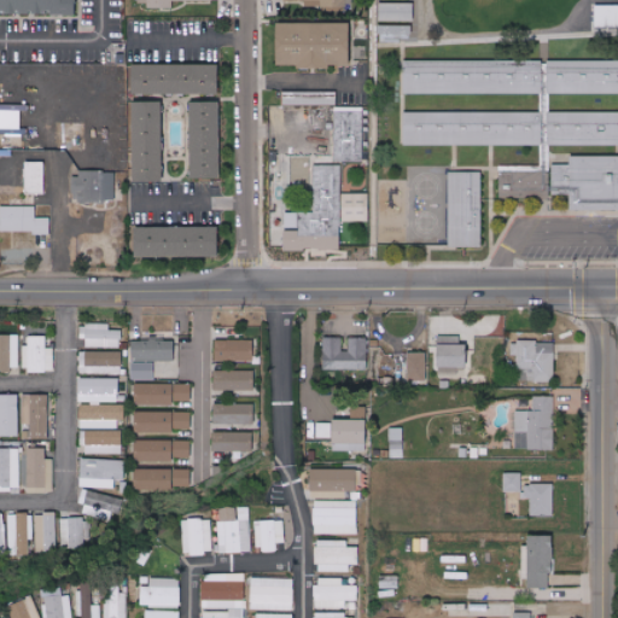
[(0,0),(0,13),(77,15),(77,0),(0,0)]
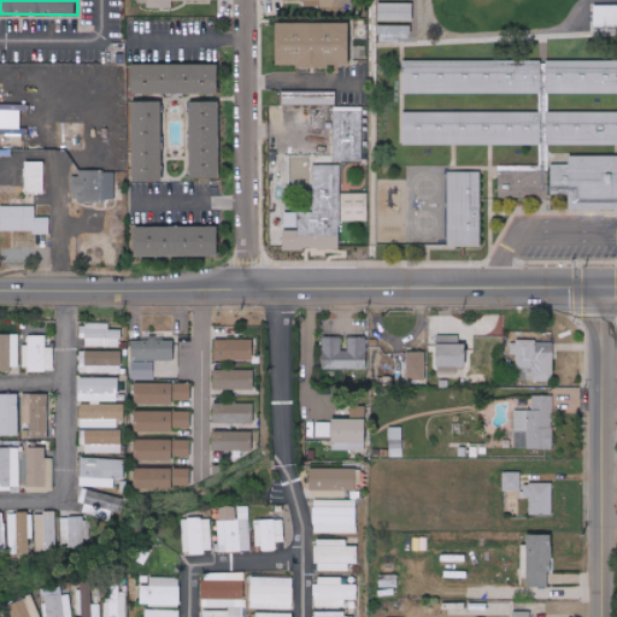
[(413,21),(413,3),(380,3),(380,19),(413,21)]
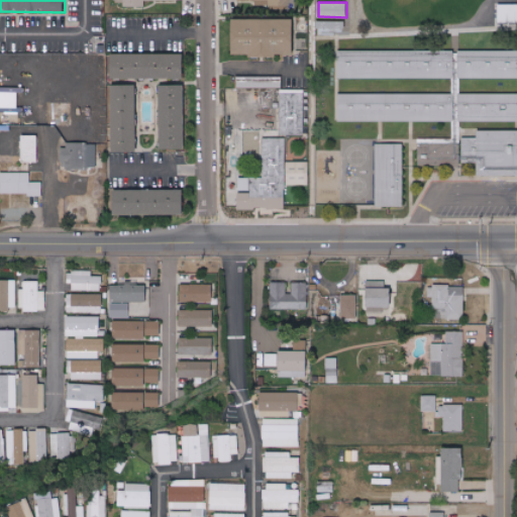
[(516,3),(499,3),(499,22),(516,21),(516,3)]
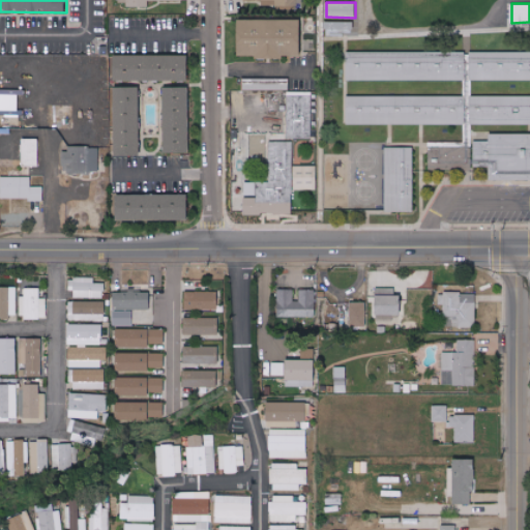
[(301,20),(239,19),(239,56),(301,57),(301,20)]
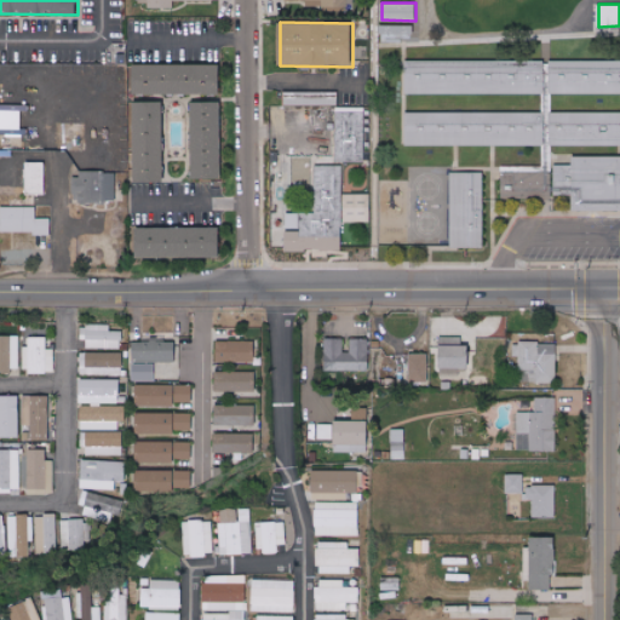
[(413,24),(382,26),(382,41),(413,40),(413,24)]
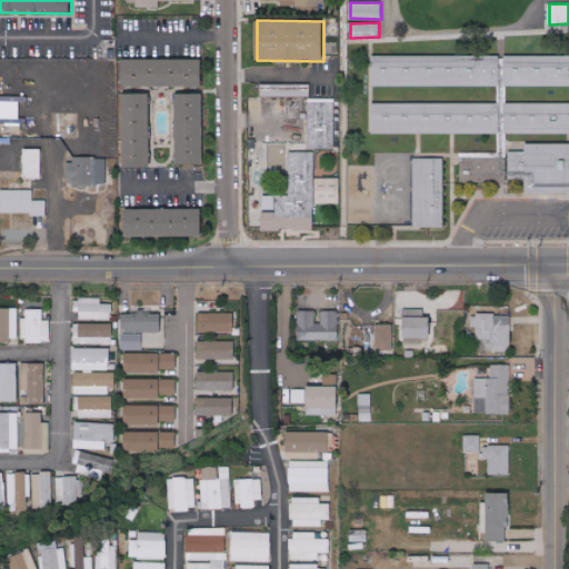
[(372,56),(372,86),(498,86),(498,103),(372,102),(372,133),(500,133),(500,116),(505,116),(505,86),(568,86),(568,55),(501,56),(372,56)]
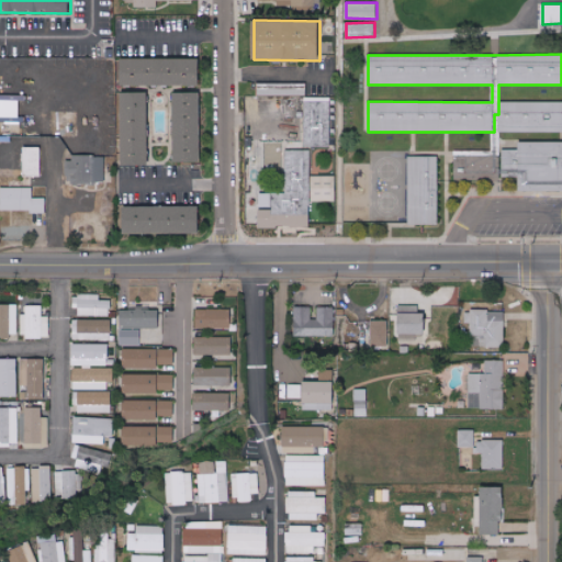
[(200,86),(201,58),(122,58),(122,85),(200,86)]
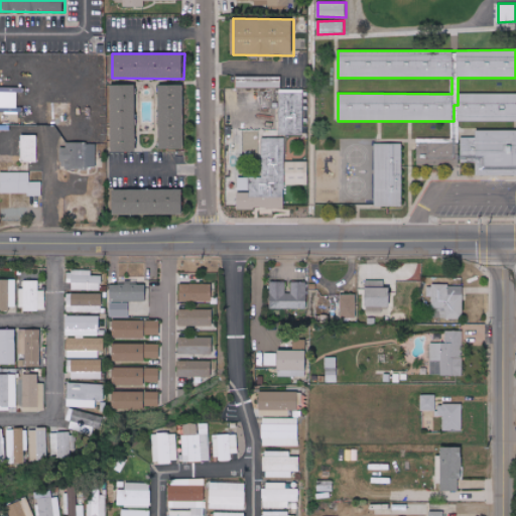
[(237,78),(237,88),(265,88),(265,78),(237,78)]
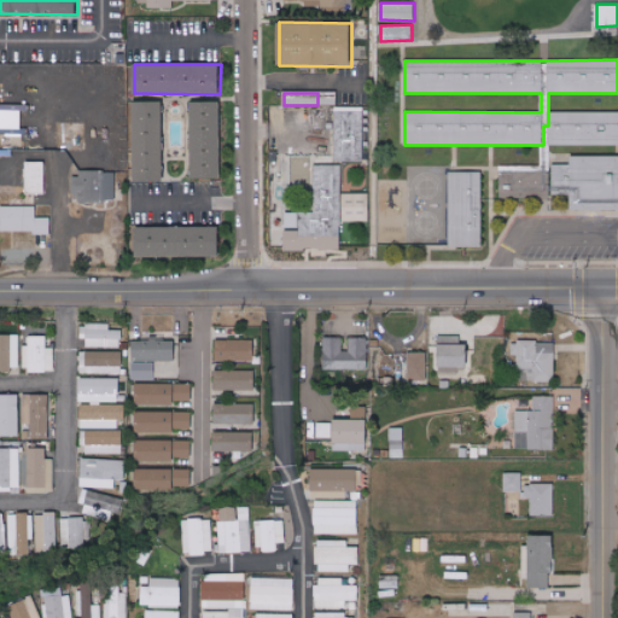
[(135,181),(164,180),(163,100),(133,101),(135,181)]
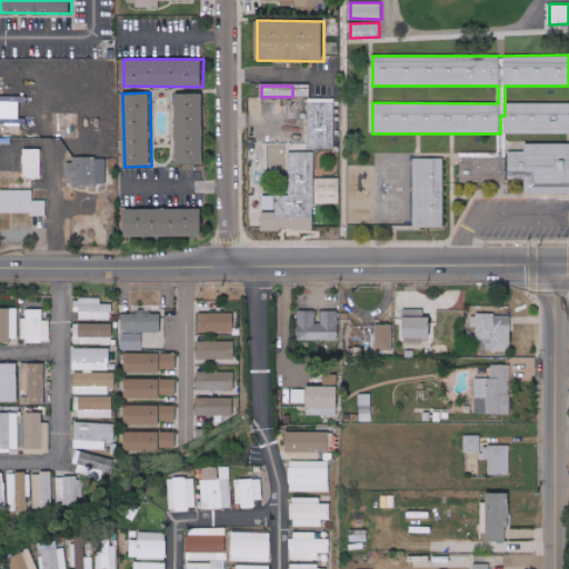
[(205,163),(203,92),(176,93),(177,163),(205,163)]
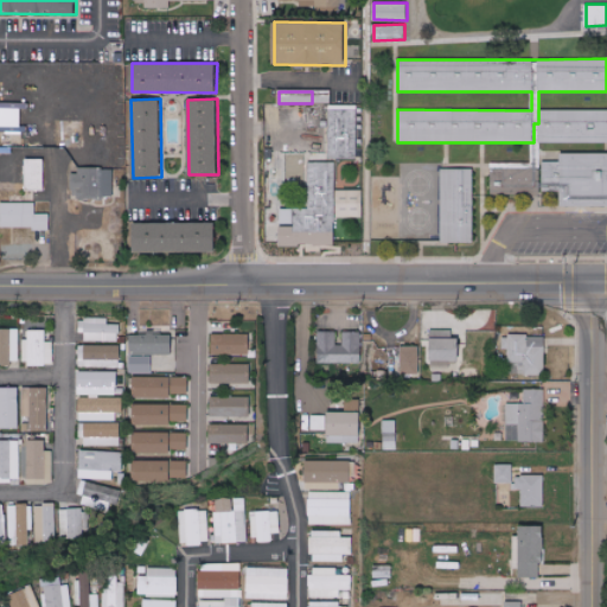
[(357,106),(330,106),(328,158),(357,158),(357,106)]
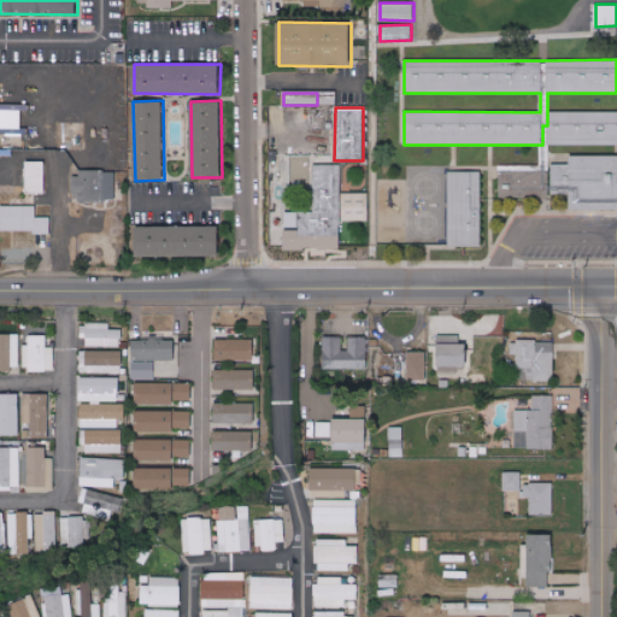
[(616,111),(546,112),(547,145),(616,144),(616,111)]
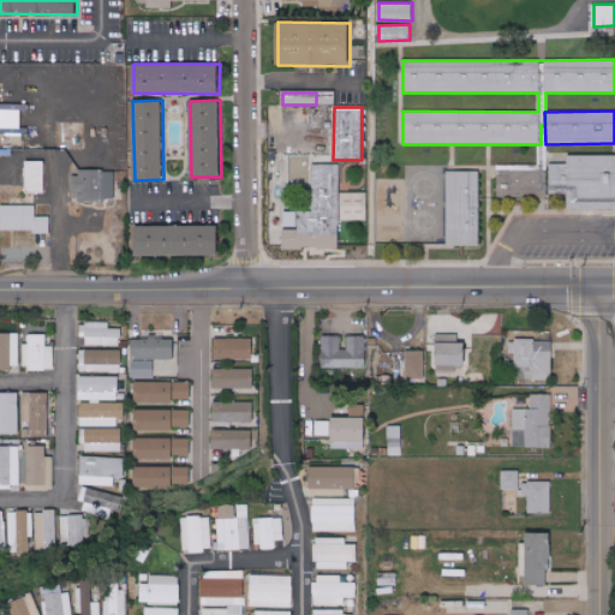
[(614,208),(614,154),(568,155),(568,163),(550,163),(550,193),(568,193),(568,209),(614,208)]
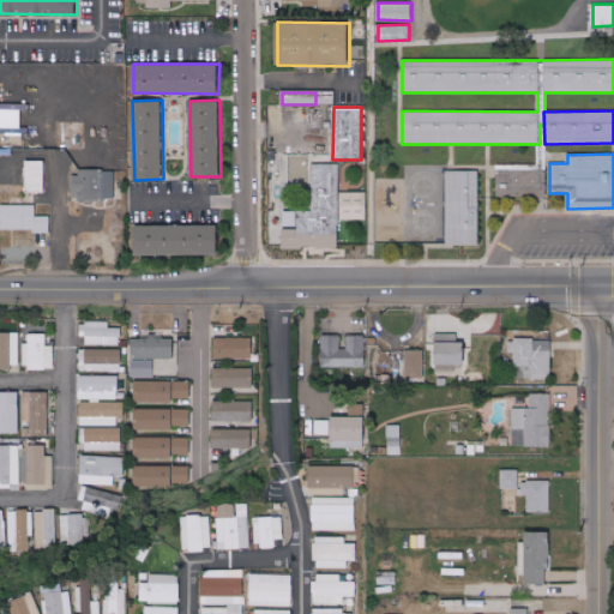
[(26,193),(46,193),(44,161),(25,161),(26,193)]
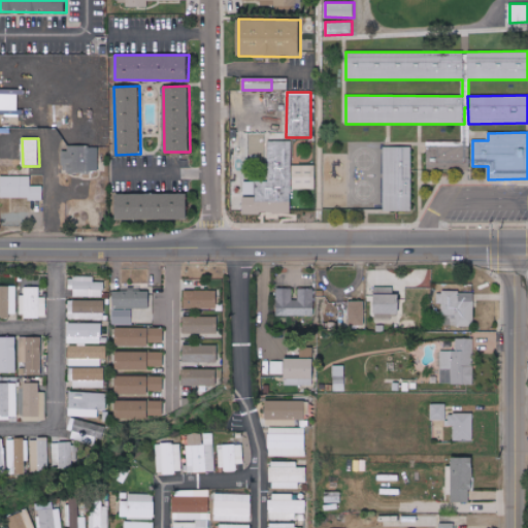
[(292,141),(268,140),(267,182),(255,180),(255,197),(243,197),(243,212),(291,213),(292,141)]
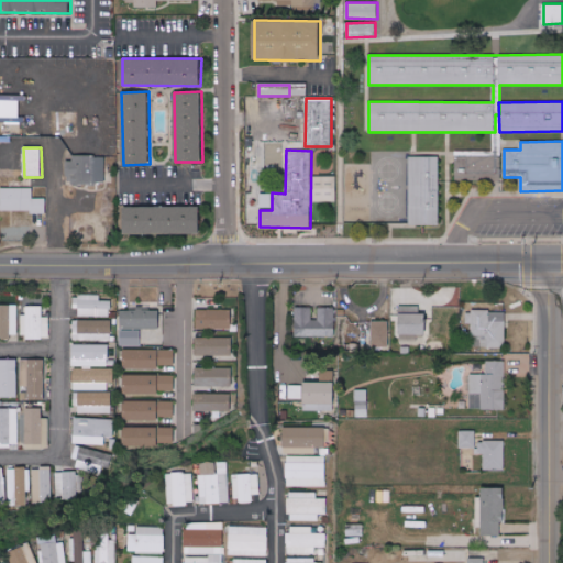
[(455,179),(500,180),(500,156),(455,155),(455,179)]
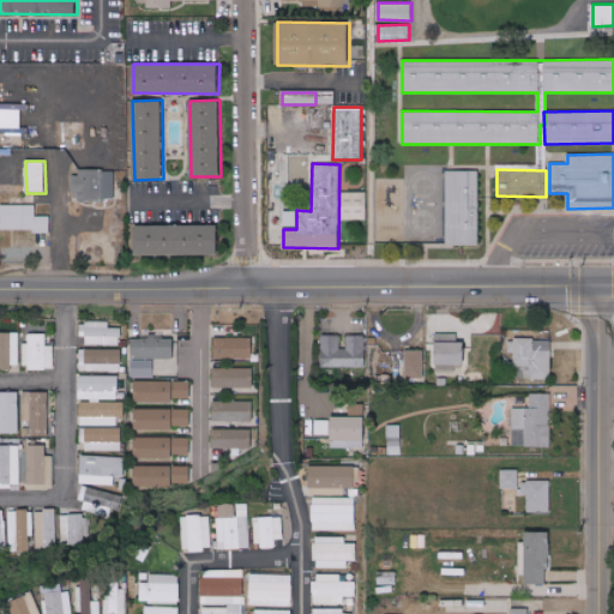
[(115,199),(115,170),(72,172),(73,199),(115,199)]
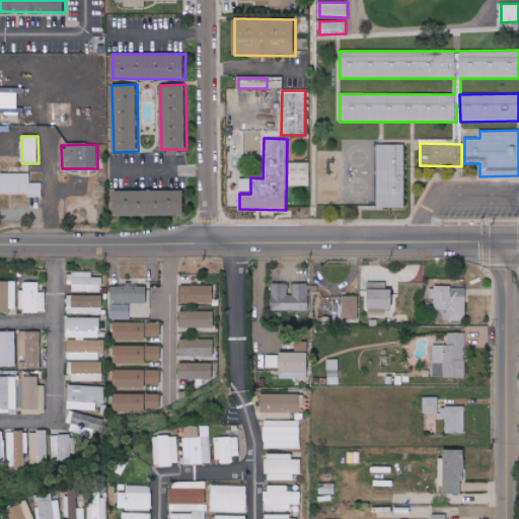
[(404,144),(376,144),(377,207),(405,207),(404,144)]
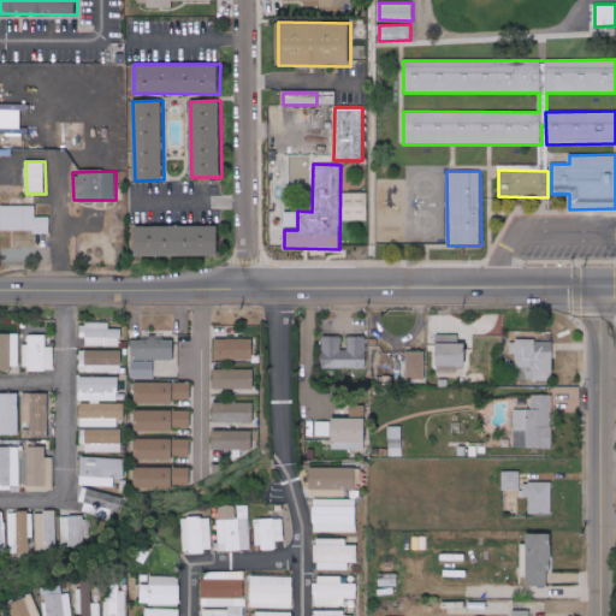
[(368,193),(341,193),(342,221),(368,220),(368,193)]
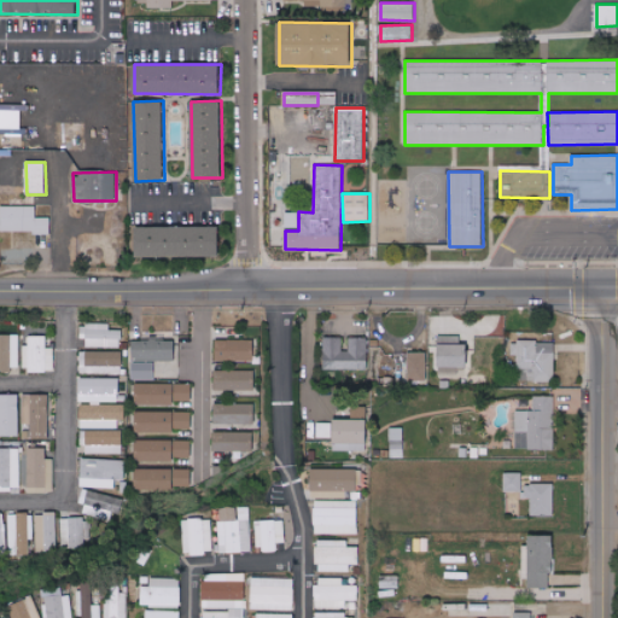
[(1,232),(51,233),(51,217),(36,217),(36,207),(1,207),(1,232)]
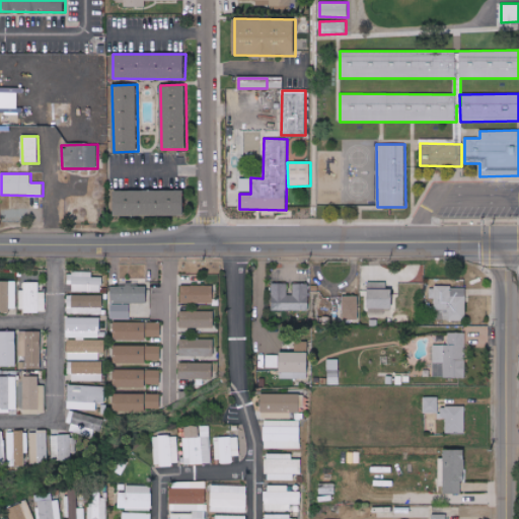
[(186,216),(184,190),(115,191),(115,216),(186,216)]
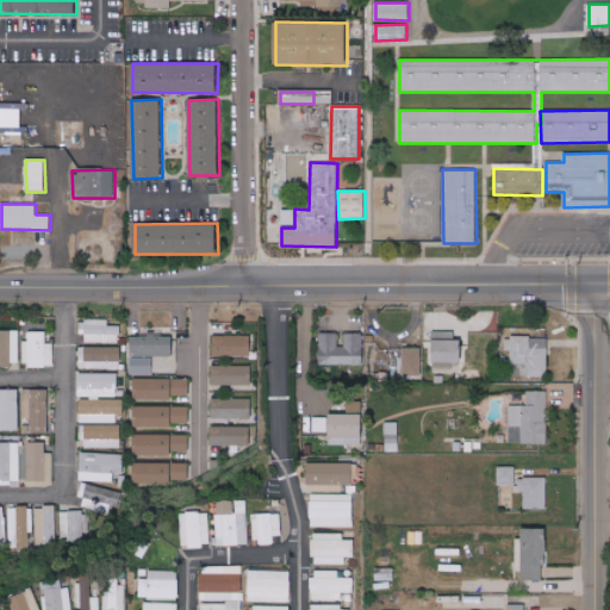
[(120,343),(120,327),(109,325),(109,319),(82,319),(82,342),(120,343)]
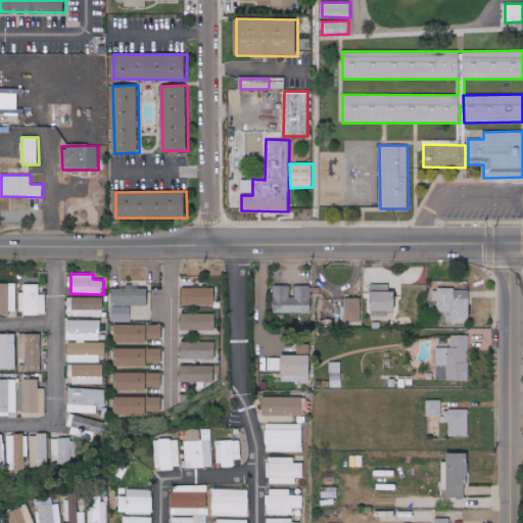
[(0,313),(16,314),(16,283),(0,282),(0,313)]
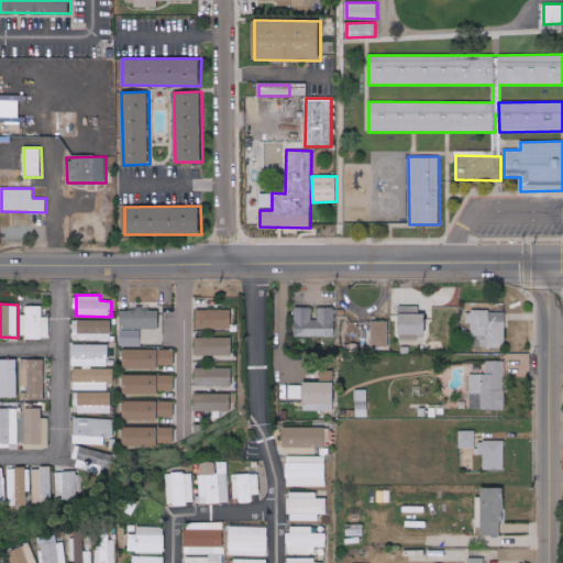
[(23,339),(51,339),(50,317),(43,317),(43,306),(23,306),(23,339)]
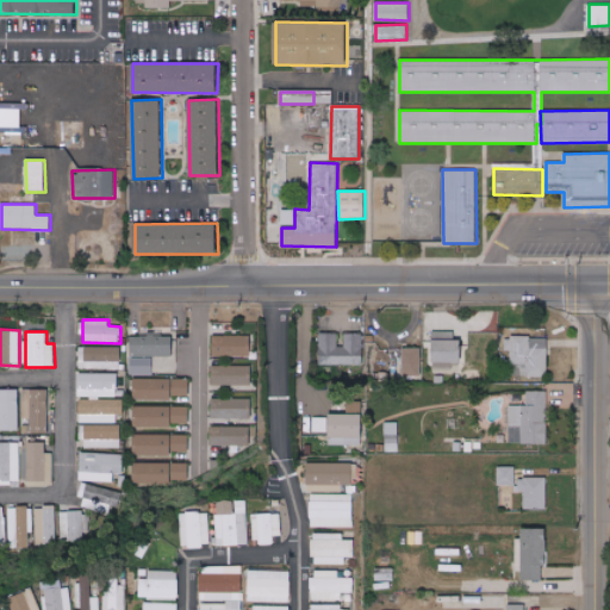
[(462,362),(462,340),(454,340),(455,331),(434,331),(434,362),(462,362)]
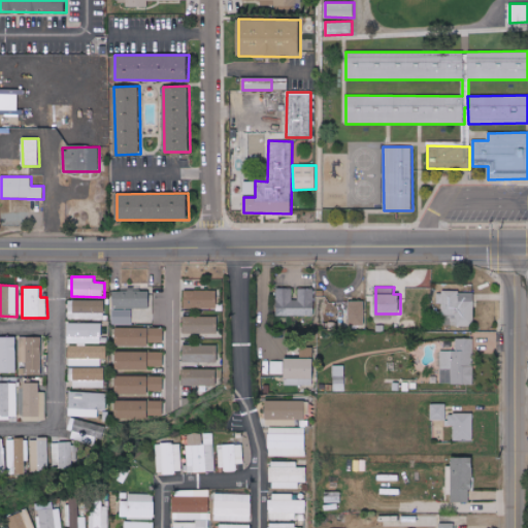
[(315,317),(315,289),(299,288),(298,299),(292,299),(292,289),(277,288),(276,316),(315,317)]
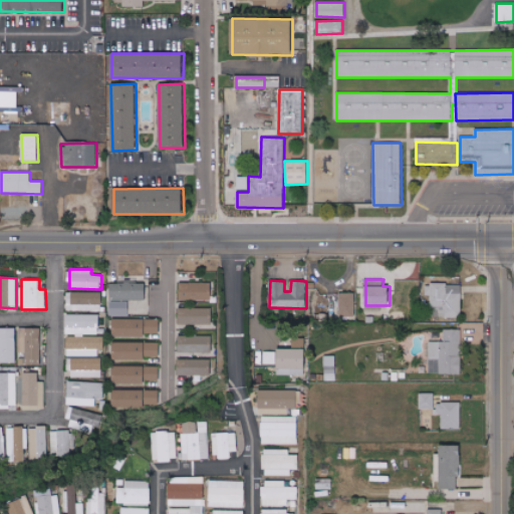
[(146,282),(109,282),(109,300),(146,300),(146,282)]
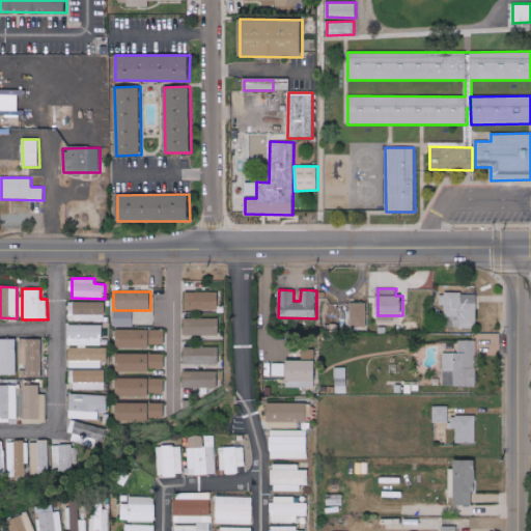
[(218,291),(186,291),(185,309),(218,310),(218,291)]
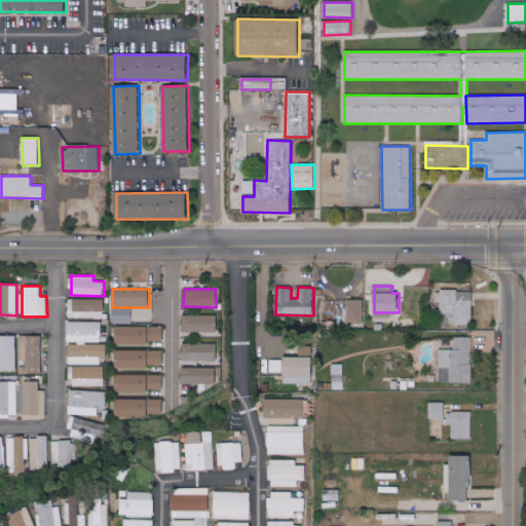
[(473,291),(436,290),(436,303),(440,303),(440,313),(450,313),(450,325),(473,325),(473,291)]
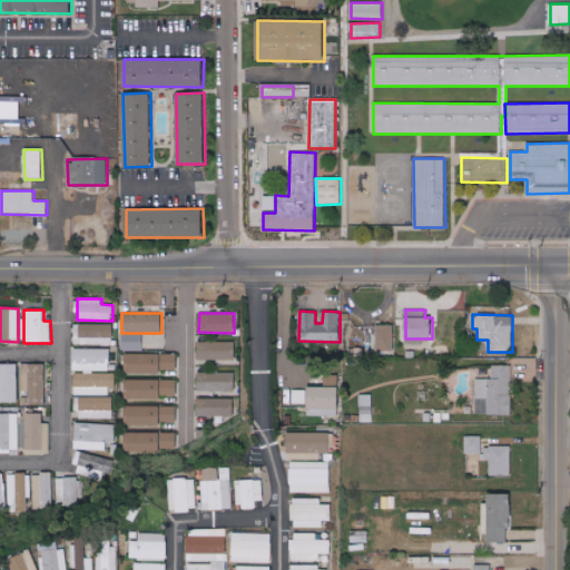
[(112,324),(76,324),(76,344),(112,344),(112,324)]
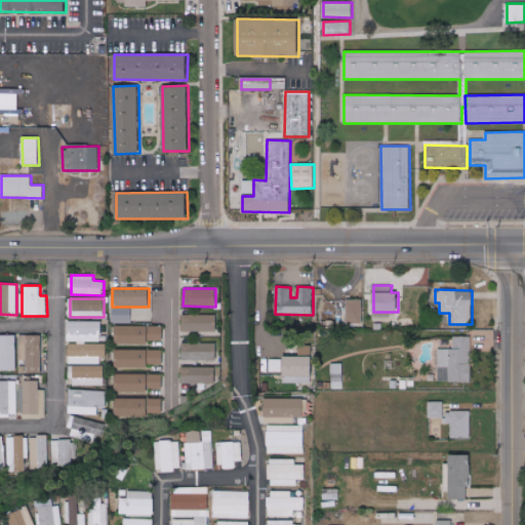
[(347,323),(363,323),(362,298),(347,298),(347,323)]
